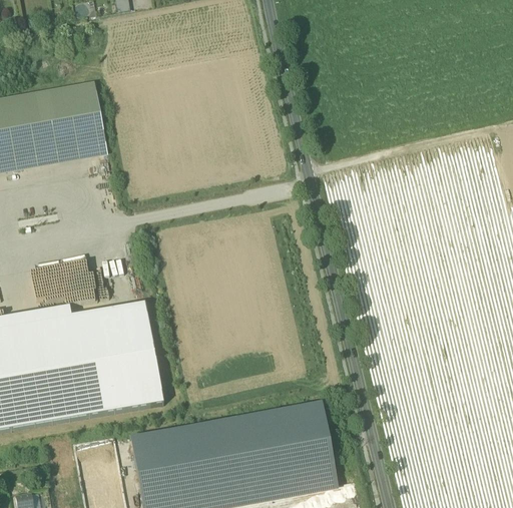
[(127,7),(126,0),(114,0),(115,9),(127,7)]
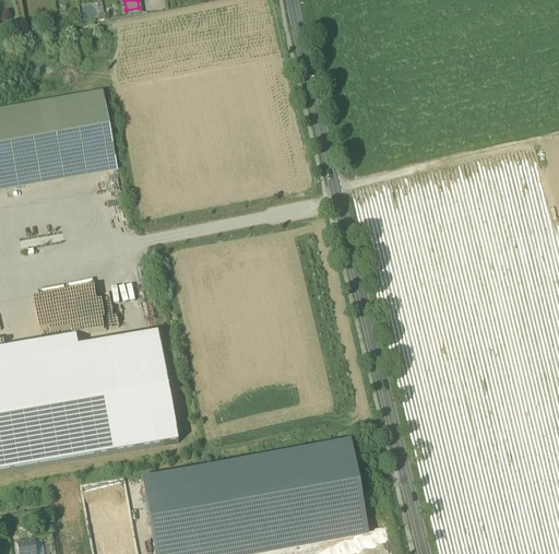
[(0,108),(0,175),(115,154),(103,89),(0,108)]
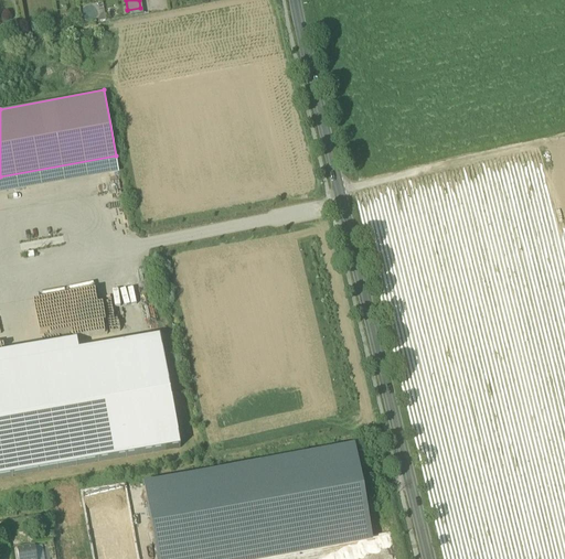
[(116,156),(0,176),(0,190),(118,168),(116,156)]
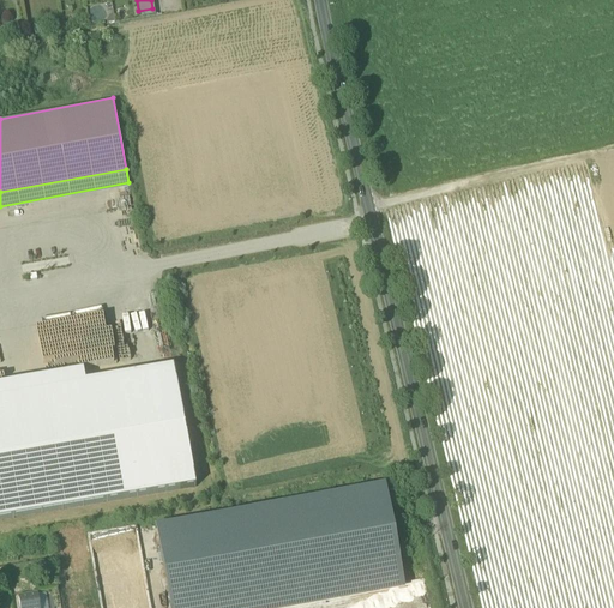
[(122,355),(118,301),(44,308),(49,356),(78,353),(79,365),(103,363),(104,369),(142,366),(140,353),(122,355)]
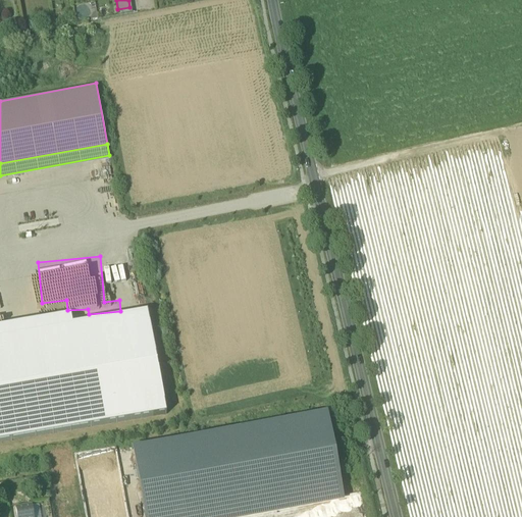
[(0,337),(0,436),(167,406),(149,309),(0,337)]
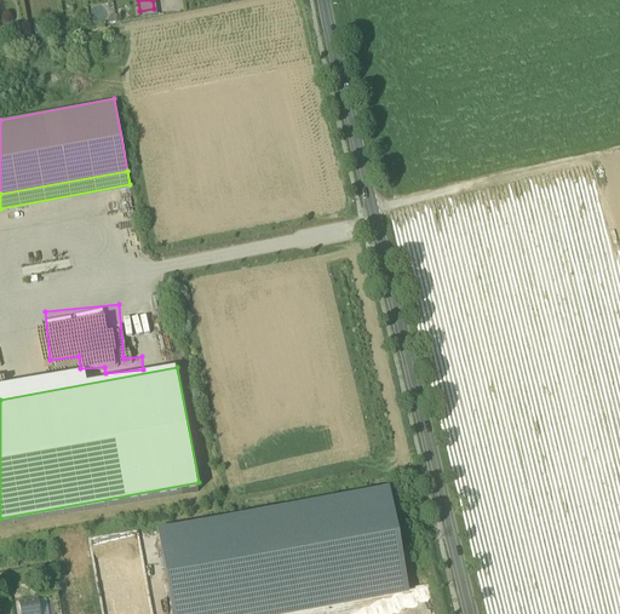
[(388,483),(156,527),(172,613),(275,613),(408,589),(388,483)]
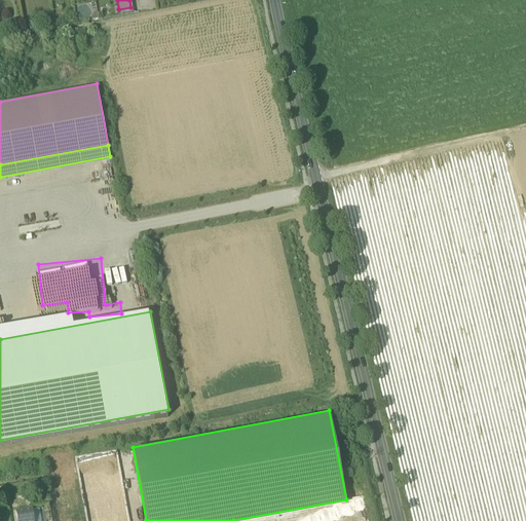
[(32,507),(34,520),(41,520),(39,506),(32,507)]
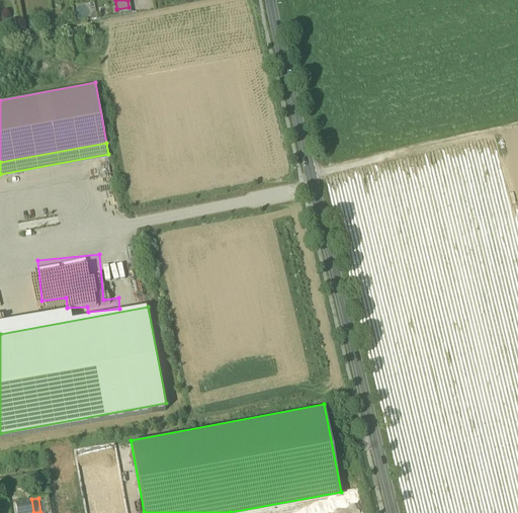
[(15,502),(17,512),(33,512),(31,499),(15,502)]
